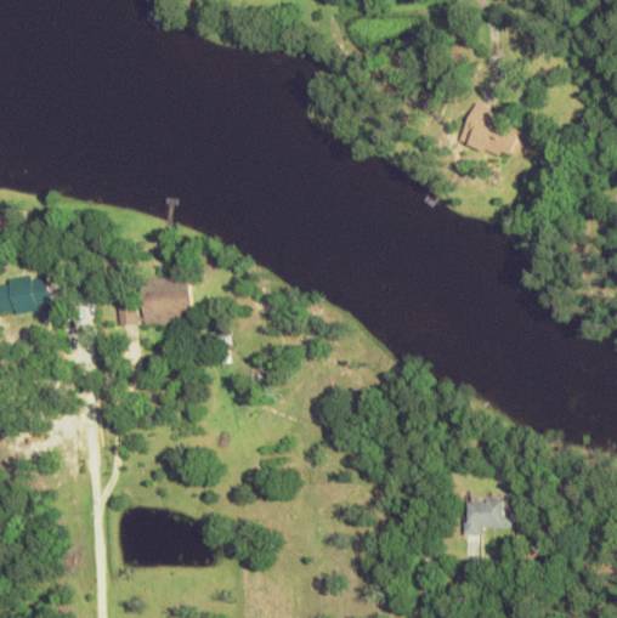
[(505,163),(519,128),(471,109),(457,143),(505,163)]
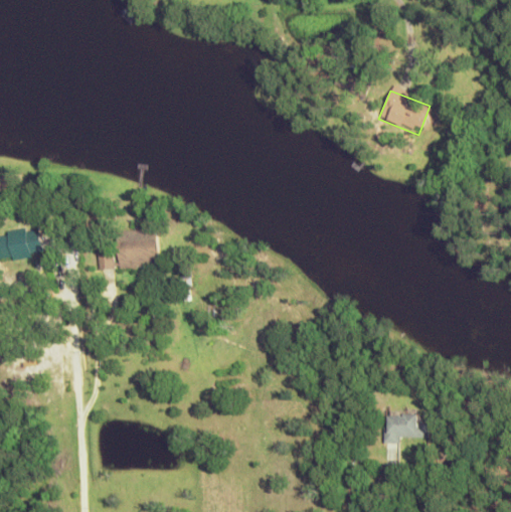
[(0,262),(40,256),(36,230),(0,234),(0,262)]
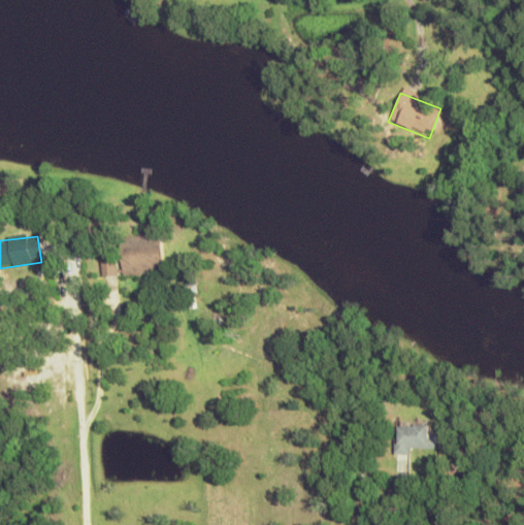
[(160,237),(118,238),(119,276),(161,275),(160,237)]
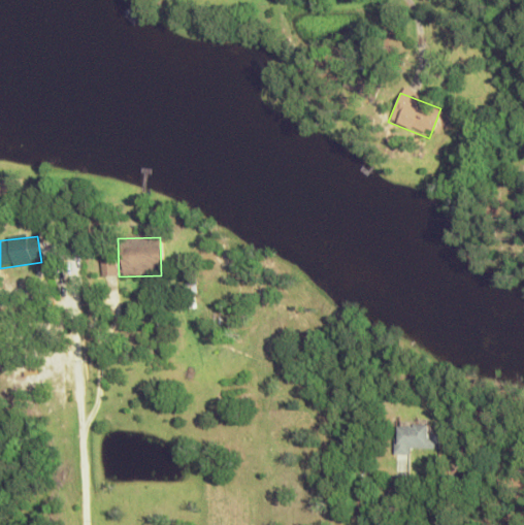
[(98,279),(116,279),(116,261),(98,261),(98,279)]
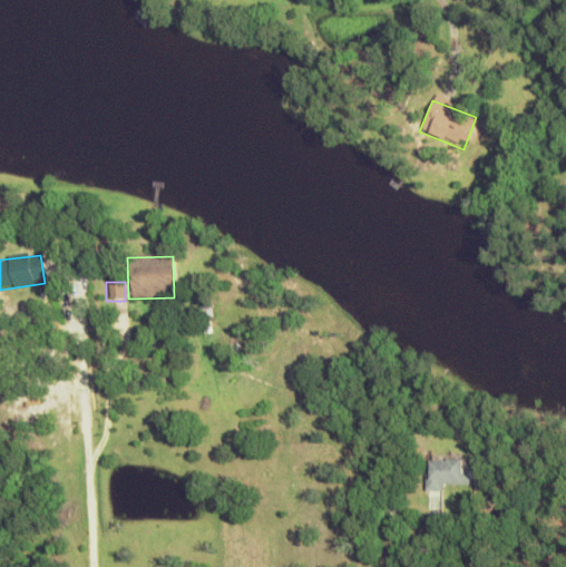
[(462,461),(425,460),(423,495),(438,495),(439,487),(470,488),(471,471),(462,471),(462,461)]
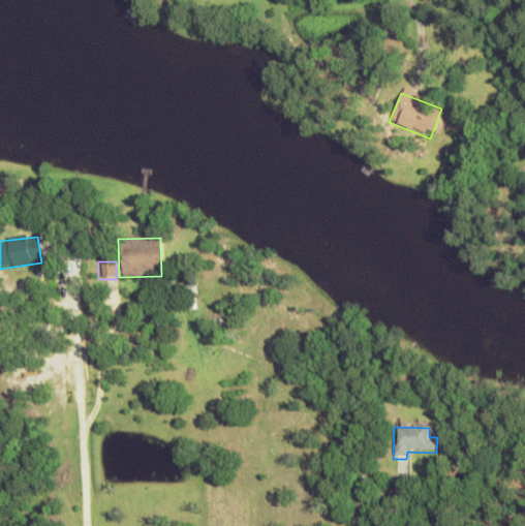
[(470,482),(470,467),(459,467),(459,482),(470,482)]
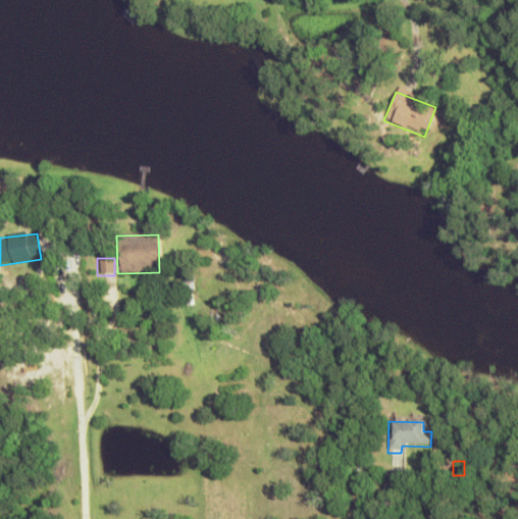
All buildings are outlined.
